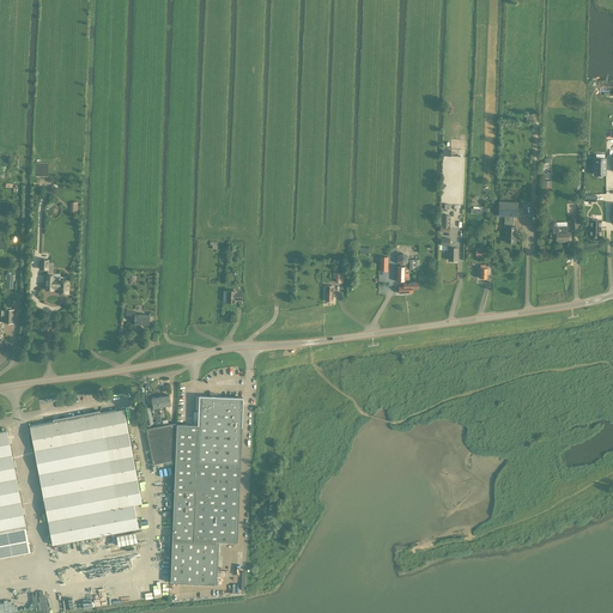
[(594,175),(605,175),(606,159),(595,159),(594,175)]
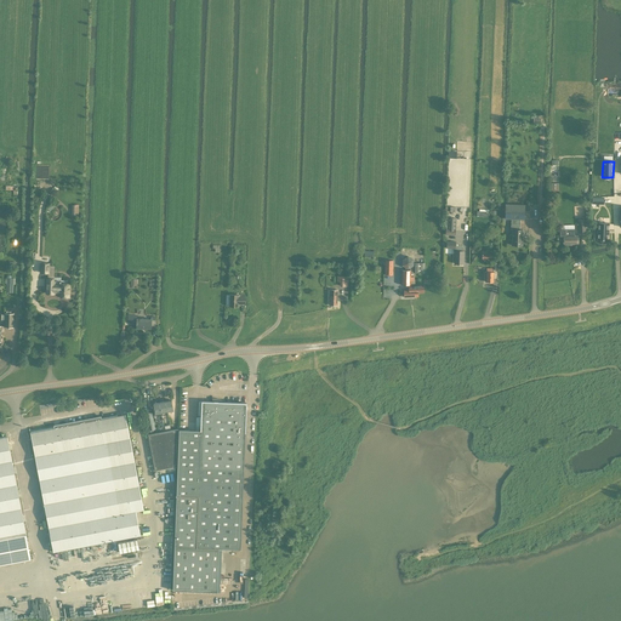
[(505,204),(505,218),(511,218),(511,229),(512,229),(512,234),(510,234),(510,239),(512,239),(512,245),(522,245),(523,235),(524,234),(524,232),(523,231),(523,229),(519,229),(520,218),(524,220),(525,204),(505,204)]
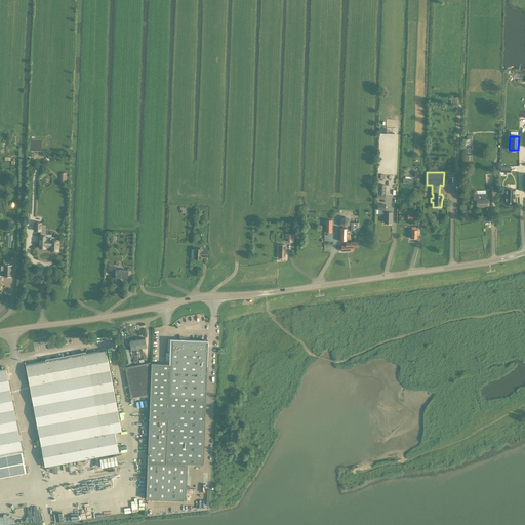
[(506,188),(505,202),(515,203),(515,189),(506,188)]
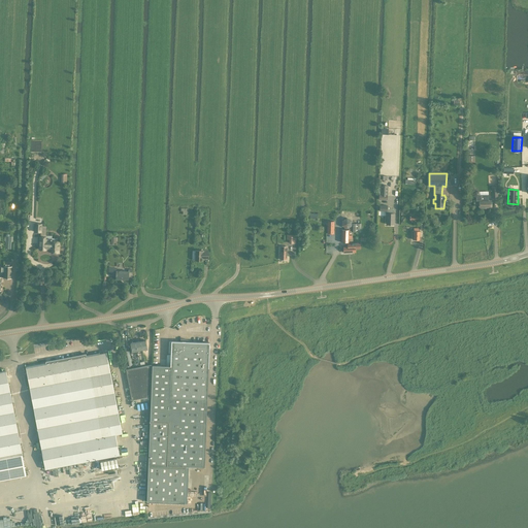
[(479,208),(491,208),(491,200),(489,200),(488,194),(481,195),(476,195),(476,201),(479,201),(479,208)]
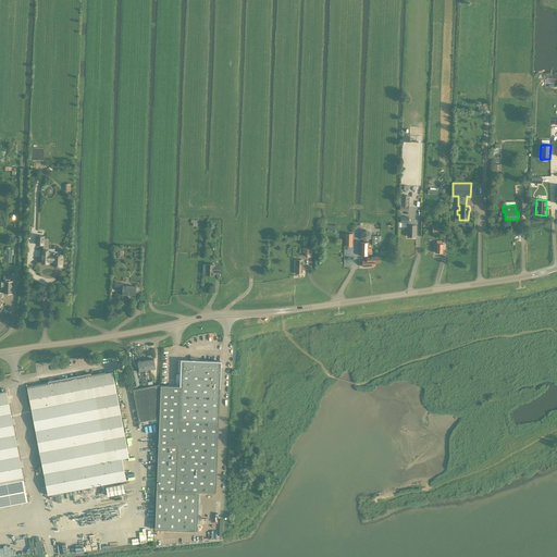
[(407,236),(416,237),(417,225),(416,225),(416,222),(411,218),(409,218),(409,217),(400,217),(400,223),(408,223),(407,236)]
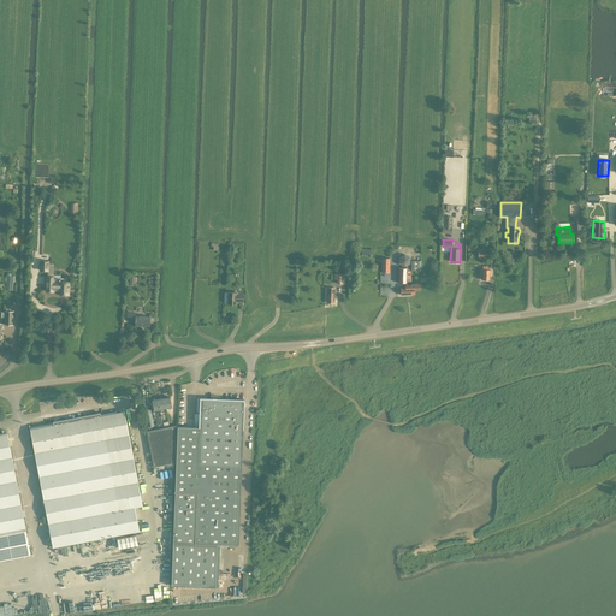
[(400,256),(400,264),(404,267),(410,264),(410,258),(404,254),(400,256)]
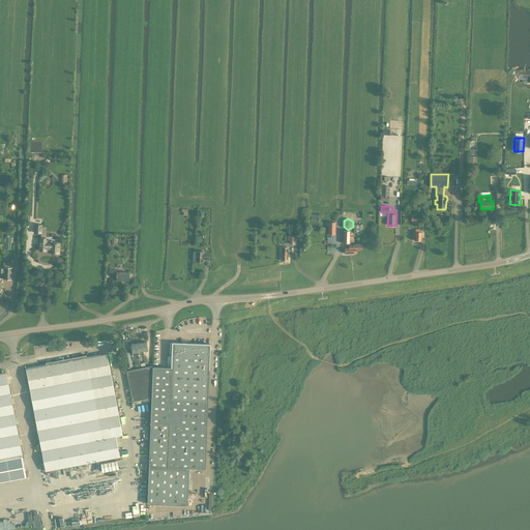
[(353,240),(353,236),(350,236),(351,231),(343,230),(343,243),(350,243),(350,240),(353,240)]
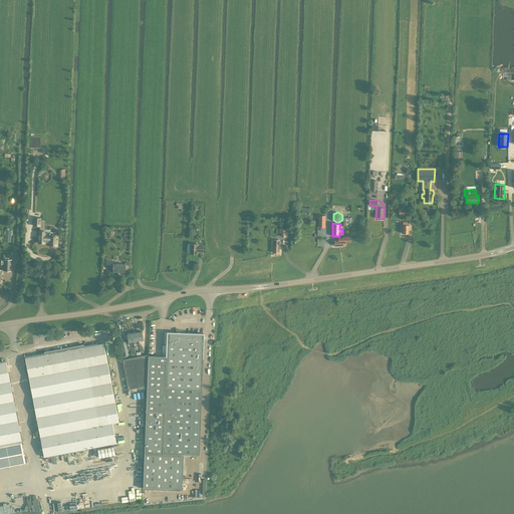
[(4,230),(4,235),(6,235),(5,242),(11,242),(11,236),(12,236),(13,231),(4,230)]
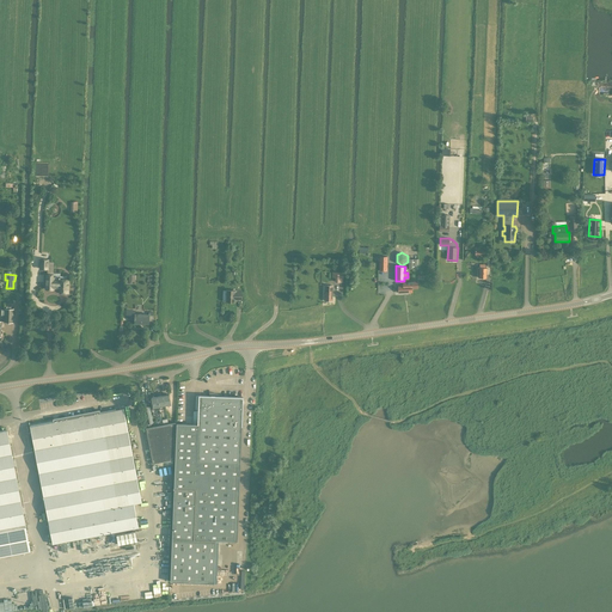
[(47,275),(46,289),(54,289),(54,288),(59,288),(59,289),(60,289),(60,293),(61,293),(62,294),(63,294),(65,293),(66,293),(68,293),(68,280),(68,276),(59,276),(59,279),(59,280),(53,280),(53,275),(47,275)]
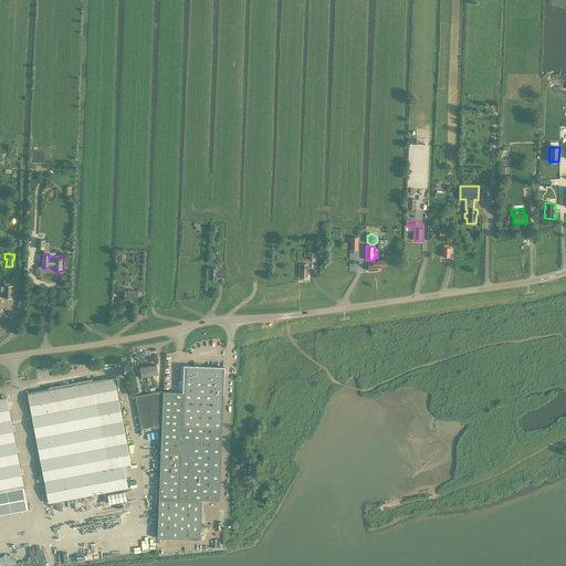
[(368,269),(368,271),(381,271),(380,268),(386,266),(386,260),(373,261),(373,264),(365,265),(365,269),(368,269)]
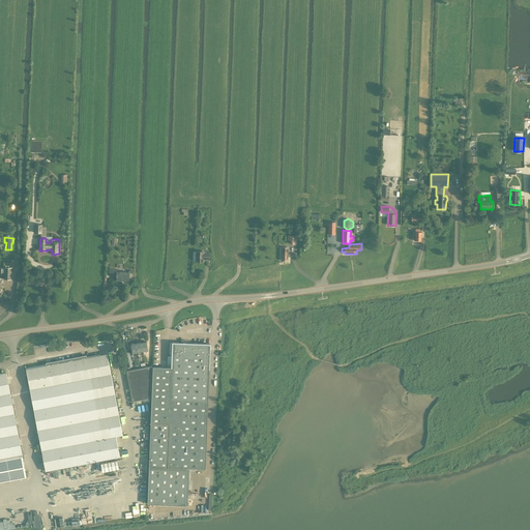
[(209,253),(208,253),(204,253),(204,252),(197,252),(196,261),(203,262),(203,259),(209,260),(209,253)]
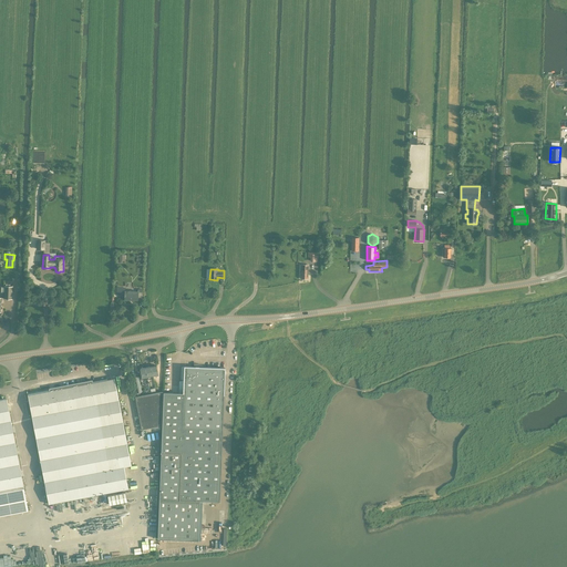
[(125,300),(138,300),(138,298),(142,298),(142,289),(137,289),(137,291),(125,291),(125,288),(117,288),(116,294),(123,294),(123,292),(125,292),(125,300)]
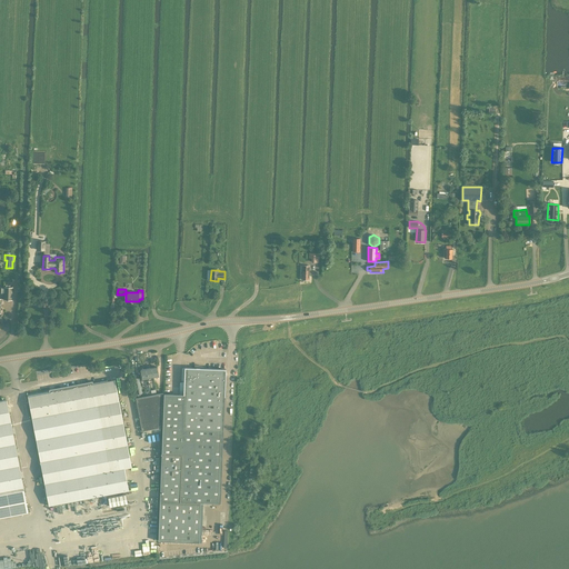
[(165,395),(159,540),(199,542),(200,502),(203,503),(203,502),(220,503),(226,370),(206,369),(203,368),(201,368),(200,367),(197,366),(195,365),(195,369),(186,368),(185,378),(185,381),(180,382),(179,395),(165,395)]
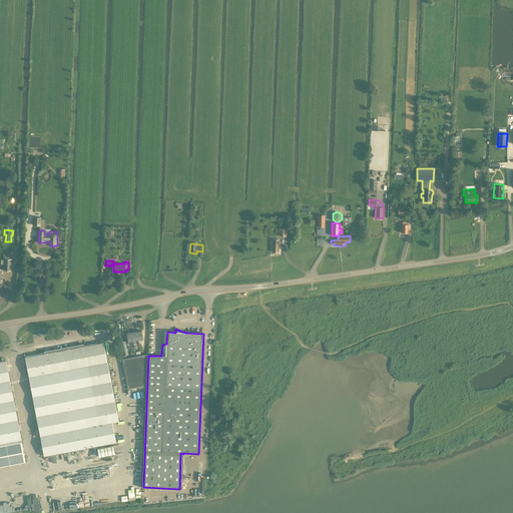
[(128,355),(125,340),(120,342),(122,356),(128,355)]
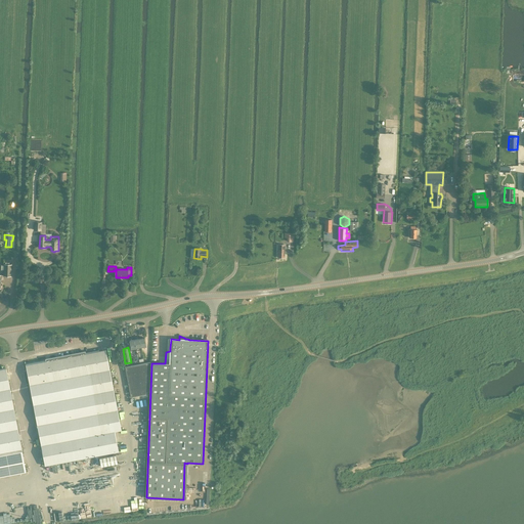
[(26,365),(45,466),(118,451),(115,431),(121,430),(105,350),(26,365)]
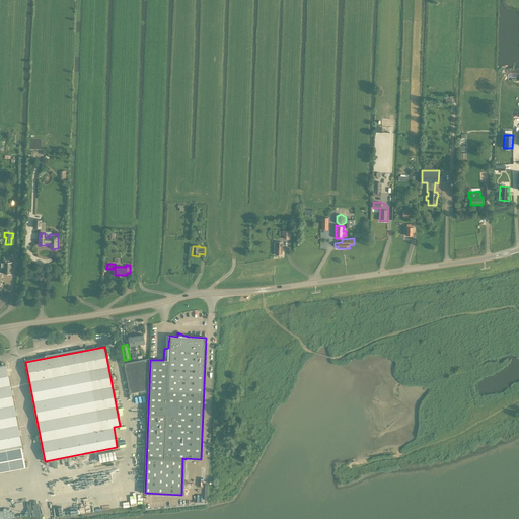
[(124,364),(130,393),(147,390),(149,359),(124,364)]
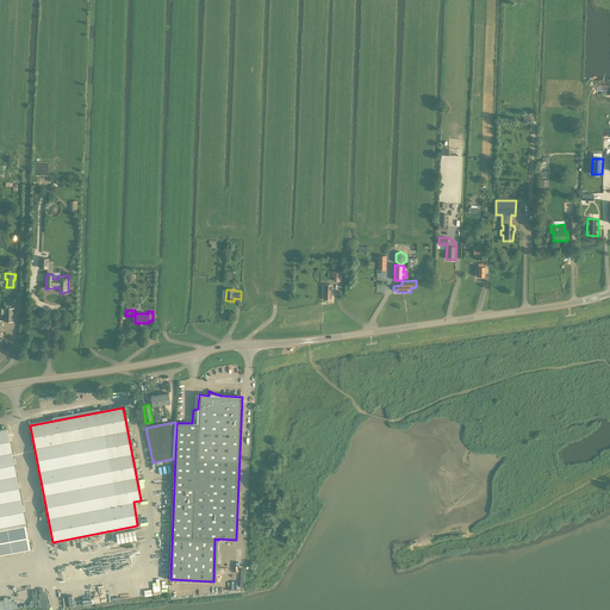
[(0,430),(0,528),(18,526),(18,524),(25,523),(7,429),(0,430)]
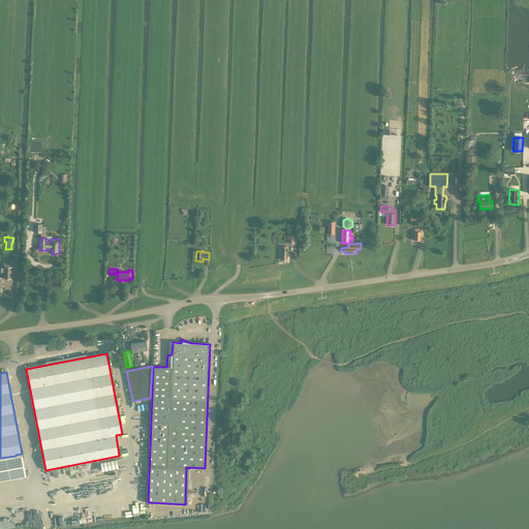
[(117,460),(100,463),(102,471),(119,468),(117,460)]
